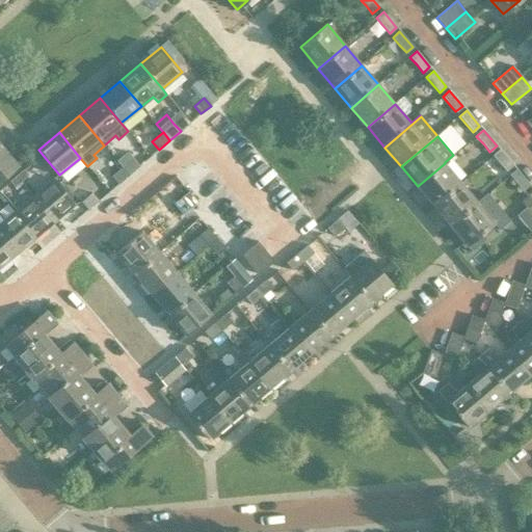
[(1,147),(0,147),(0,181),(18,166),(1,147)]
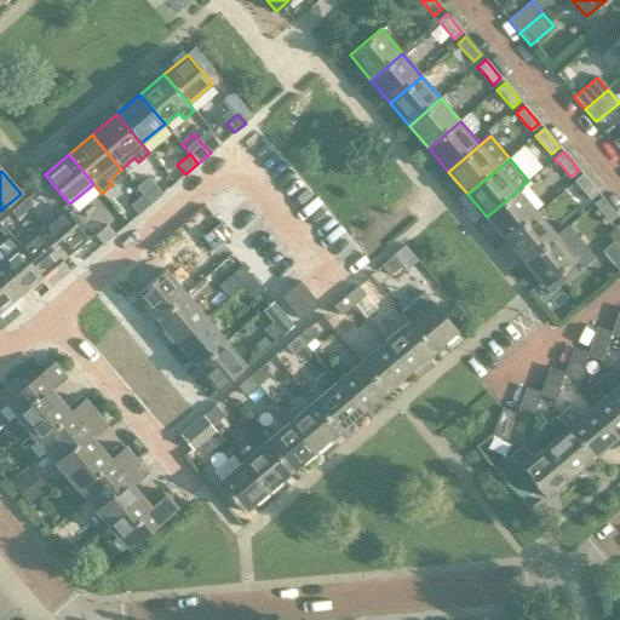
[(583,174),(574,181),(590,200),(597,193),(583,174)]
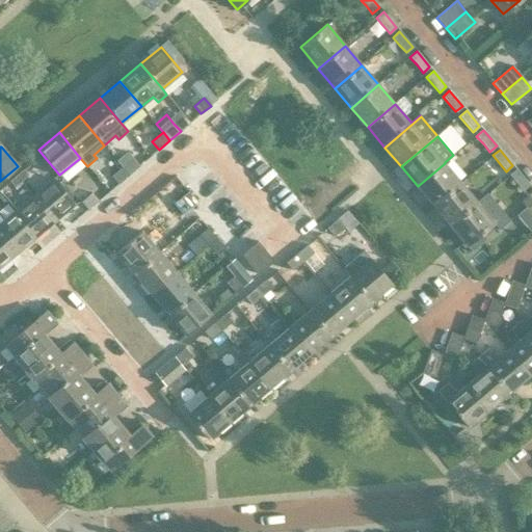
[(133,158),(123,166),(129,175),(139,165),(133,158)]
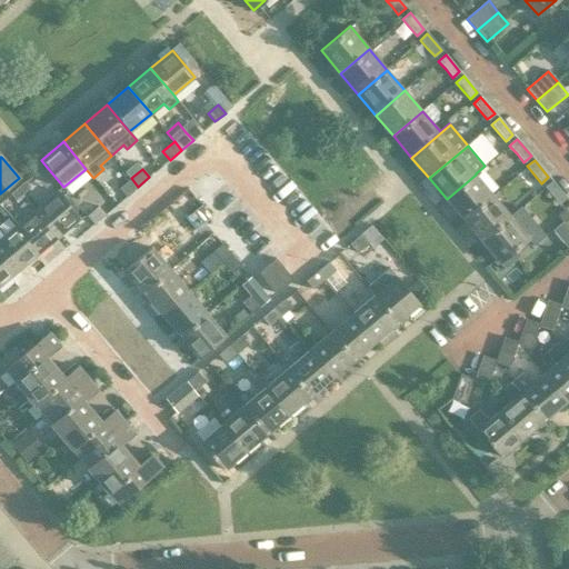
[(476,175),(447,199),(463,220),(493,196),(476,175)]
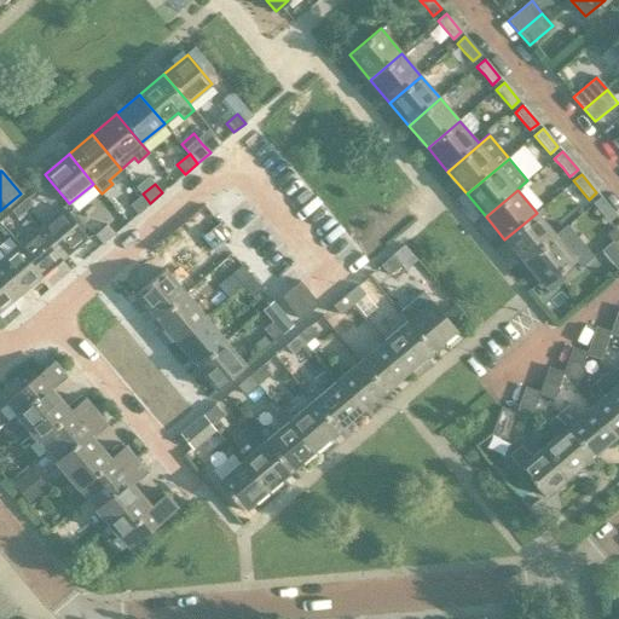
[(131,204),(138,213),(150,203),(143,194),(131,204)]
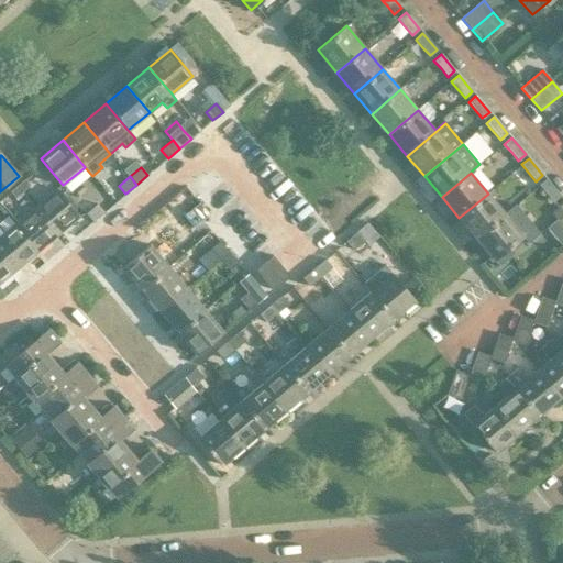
[(539,185),(545,194),(553,202),(561,196),(545,178),(539,185)]
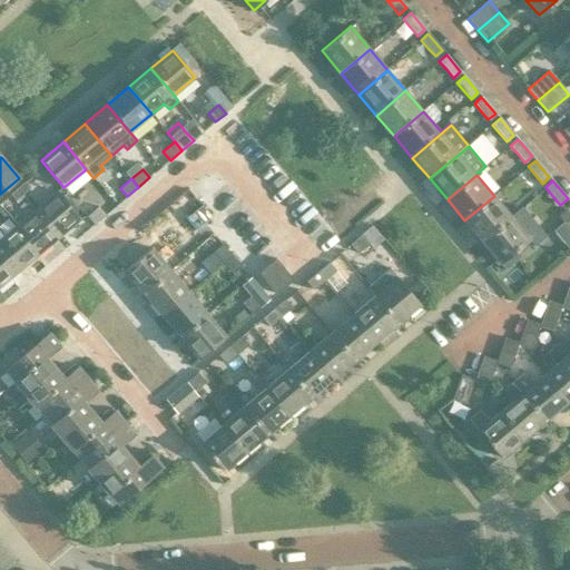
[(26,182),(19,188),(23,194),(31,187),(26,182)]
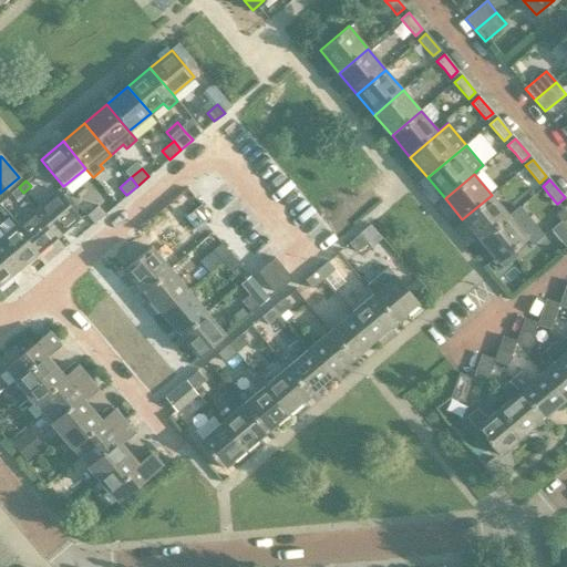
[(19,187),(11,194),(16,199),(23,193),(19,187)]
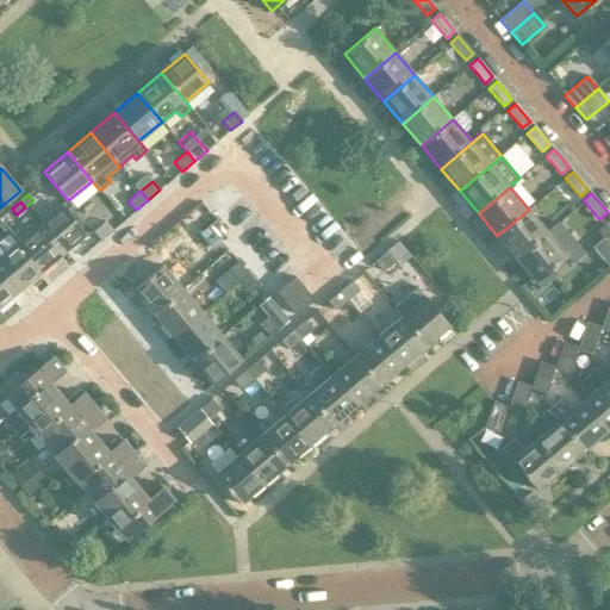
[(39,225),(64,254),(87,235),(62,206),(39,225)]
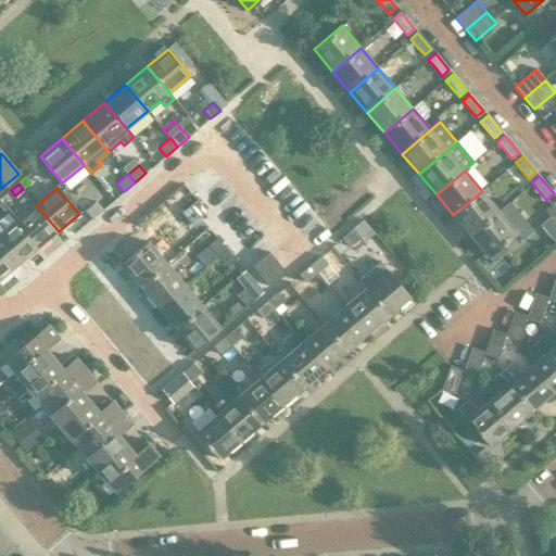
[(482,191),(453,215),(471,236),(500,212),(482,191)]
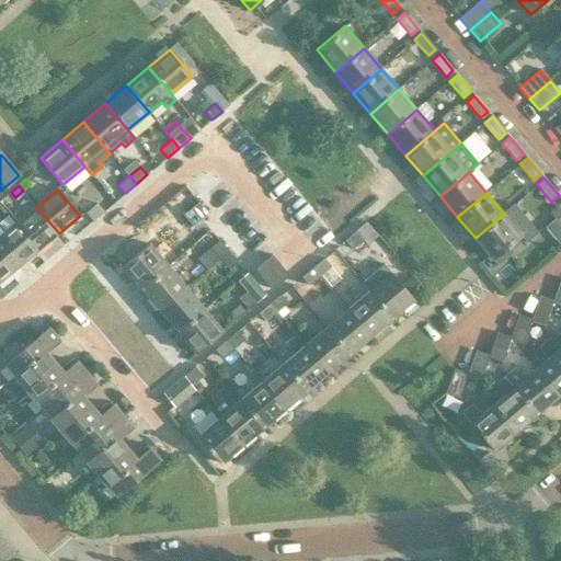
[(192,207),(184,215),(194,226),(202,219),(206,215),(208,214),(198,202),(196,204),(192,207)]
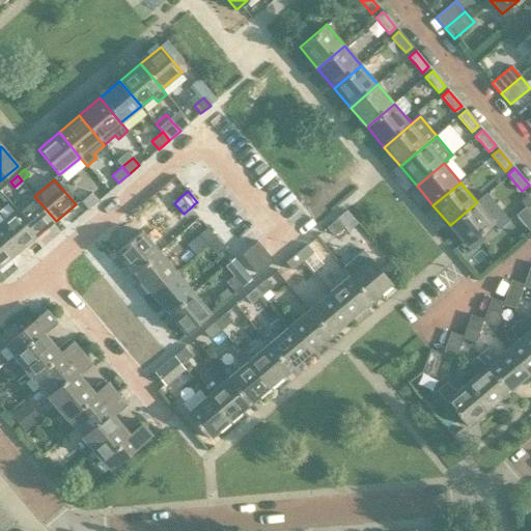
[(81,201),(88,210),(99,200),(92,192),(81,201)]
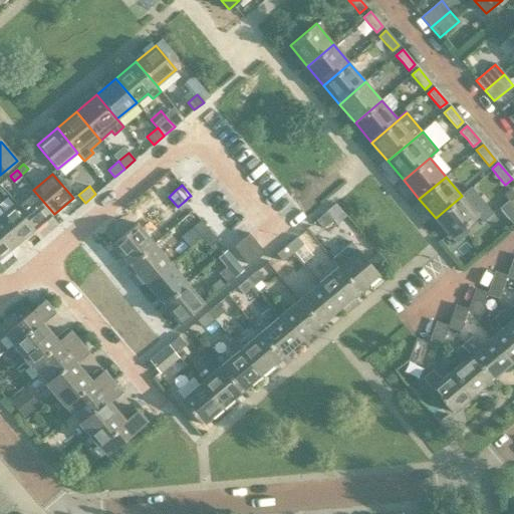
[(462,196),(436,218),(451,237),(465,225),(476,215),(482,222),(493,212),(480,197),(471,187),(461,195),(462,196)]
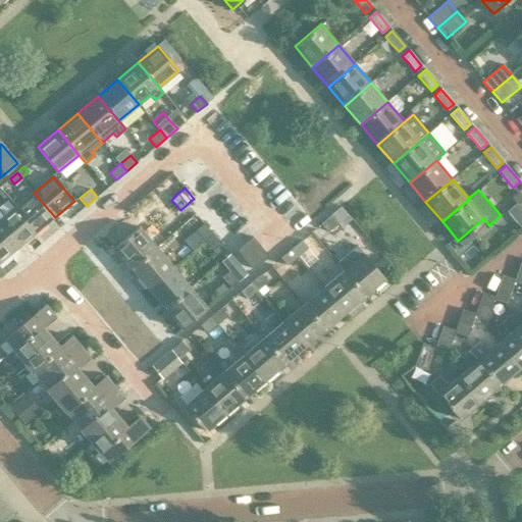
[(15,208),(36,233),(55,217),(34,193),(15,208)]
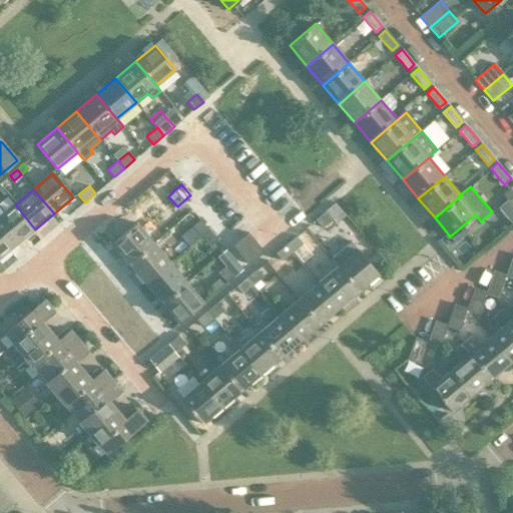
[(0,217),(0,223),(17,244),(35,229),(15,204),(0,217)]
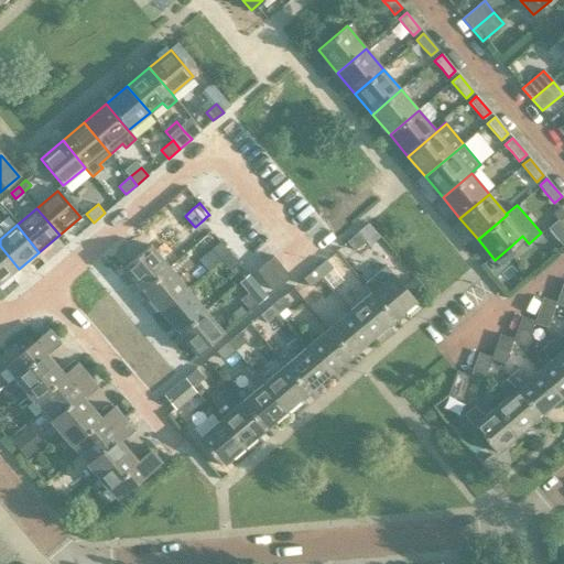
[(357,234),(347,243),(354,251),(365,242),(357,234)]
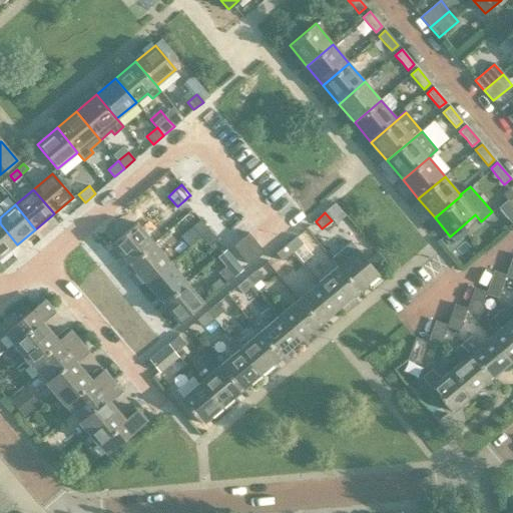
[(193,225),(202,236),(209,230),(200,219),(193,225)]
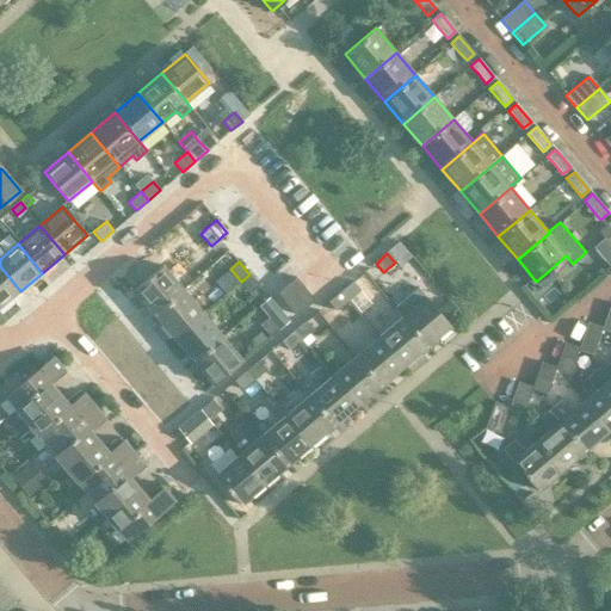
[(133,290),(154,315),(184,290),(162,265),(133,290)]
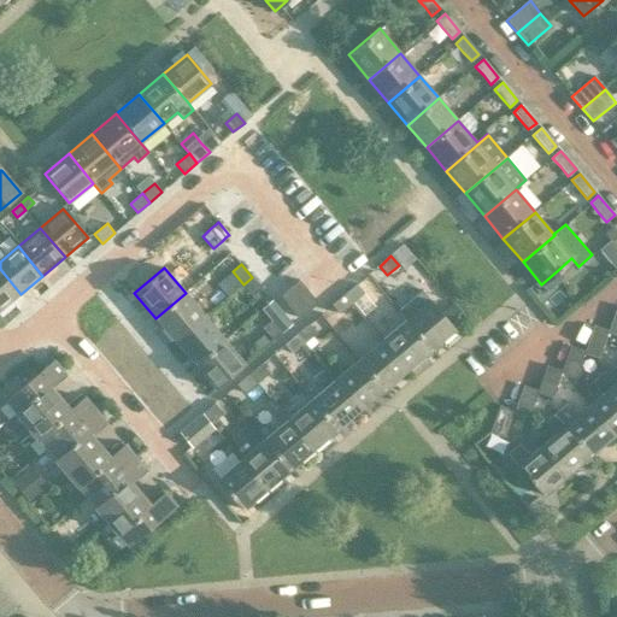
[(0,311),(21,294),(0,269),(0,311)]
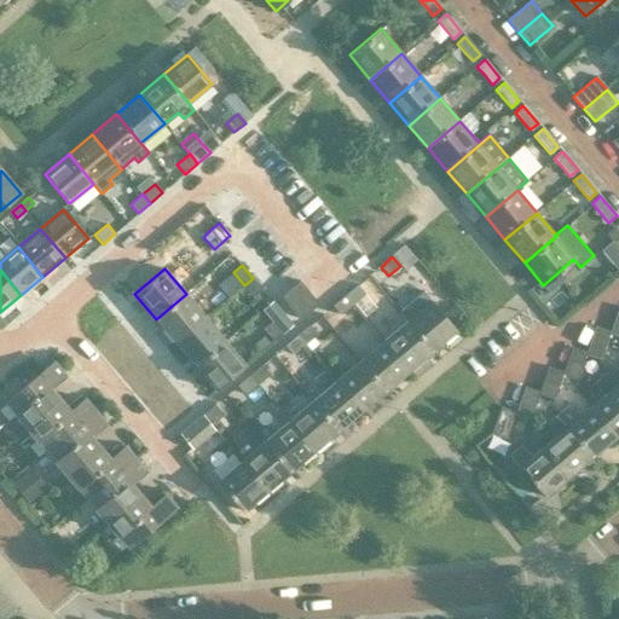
[(254,298),(262,290),(253,278),(244,285),(254,298)]
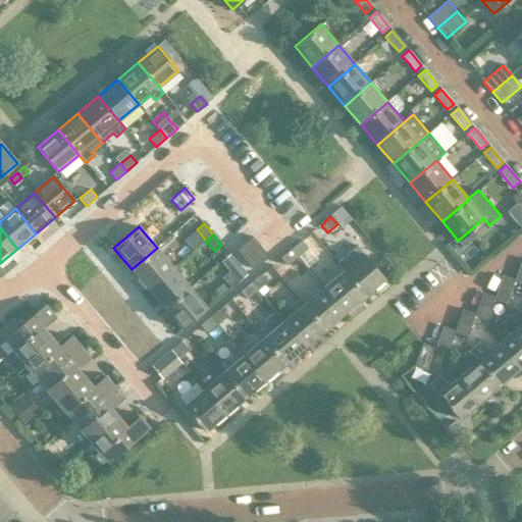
[(238,250),(246,259),(254,269),(268,256),(252,238),(238,250)]
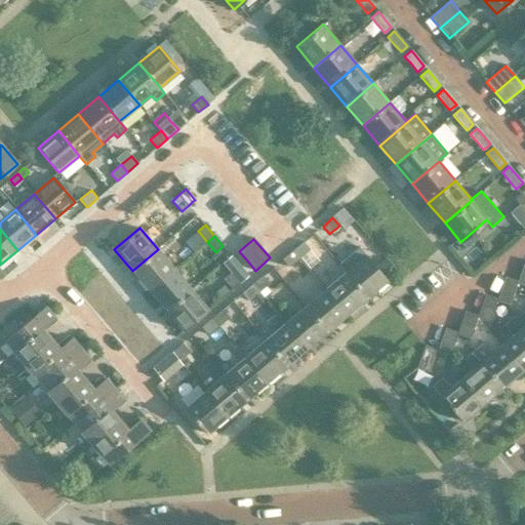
[(304,242),(293,250),(299,258),(310,250),(304,242)]
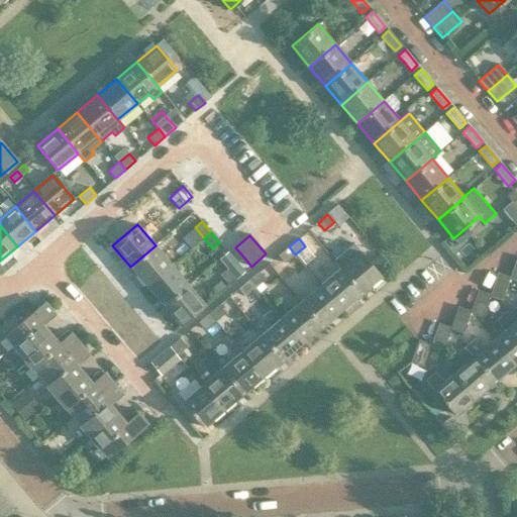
[(156,245),(130,267),(146,287),(172,266),(156,245)]
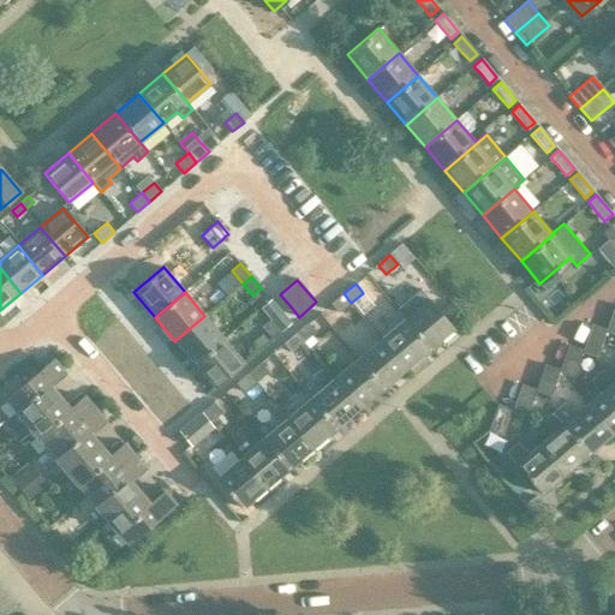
[(422,292),(398,311),(405,320),(404,321),(428,350),(452,329),(428,300),(422,292)]
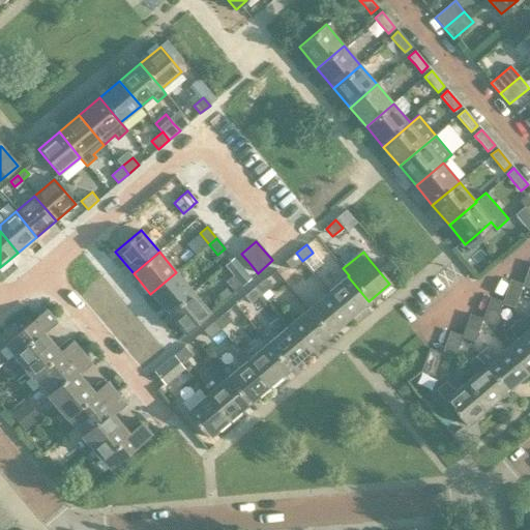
[(296,253),(285,262),(292,270),(302,261),(296,253)]
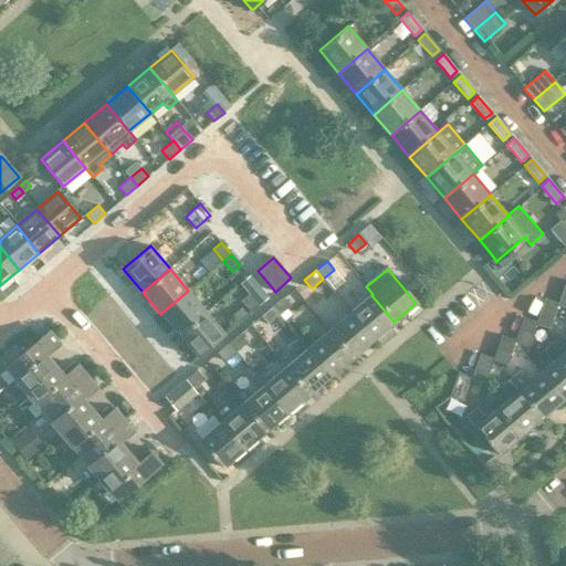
[(249,293),(241,300),(251,312),(260,304),(268,297),(259,286),(258,285),(249,293)]
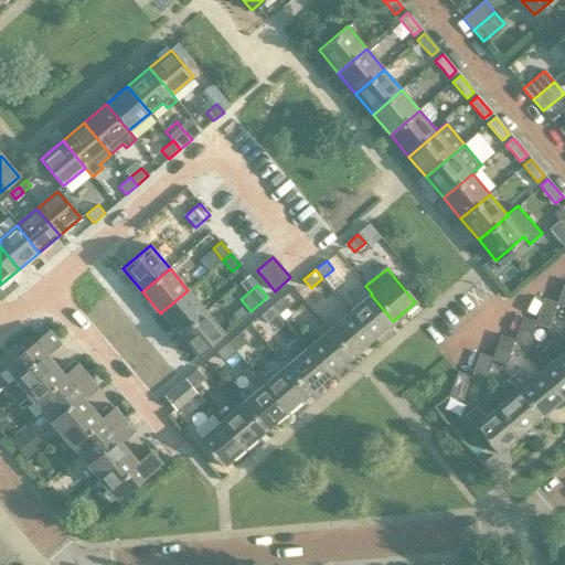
[(188,290),(160,313),(178,334),(205,311),(188,290)]
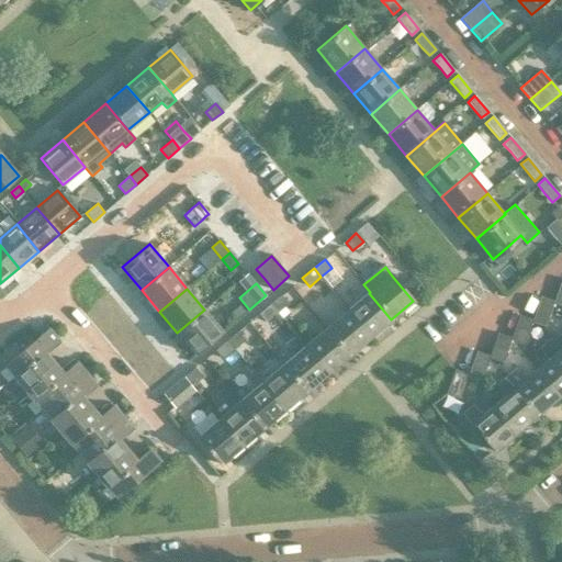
[(349,310),(371,336),(391,319),(369,293),(349,310)]
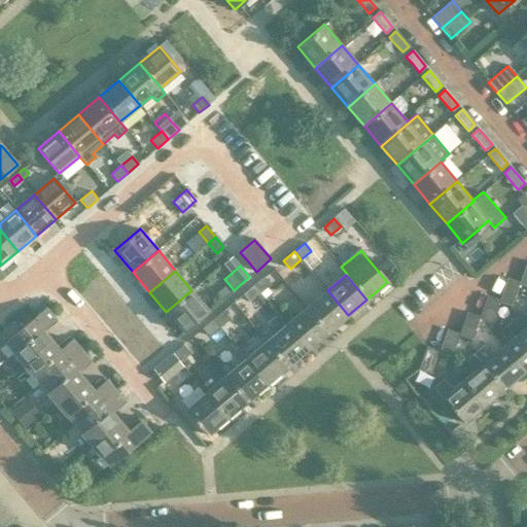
[(264,276),(253,285),(260,293),(265,299),(271,292),(267,287),(271,284),(264,277),(264,276)]
